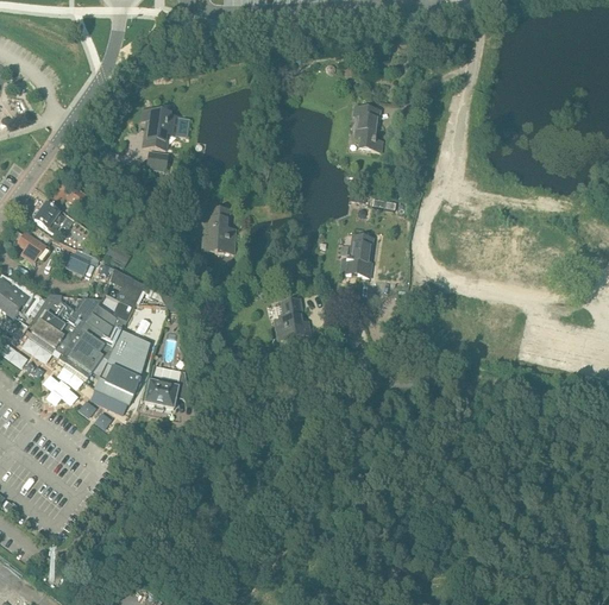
[(282,54),(265,51),(264,63),(281,65),(282,54)]
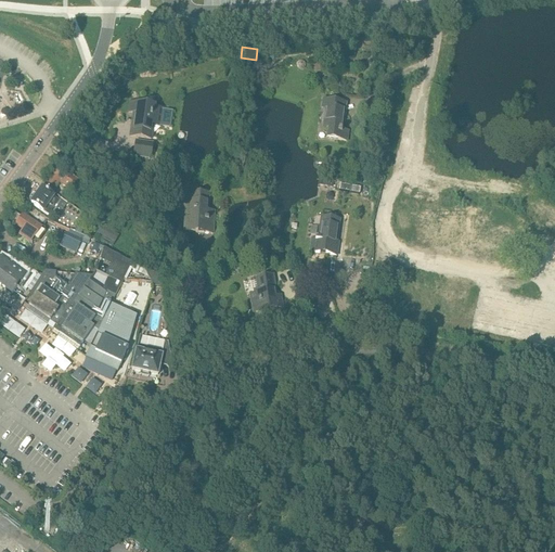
[(305,59),(304,59),(304,58),(302,58),(301,58),(300,58),(299,58),(298,58),(298,59),(297,59),(297,60),(296,61),(296,62),(296,63),(296,64),(297,64),(297,65),(298,66),(299,66),(299,67),(300,67),(301,67),(302,66),(304,66),(305,65),(305,64),(306,64),(306,63),(306,62),(306,61),(306,60),(305,60),(305,59)]
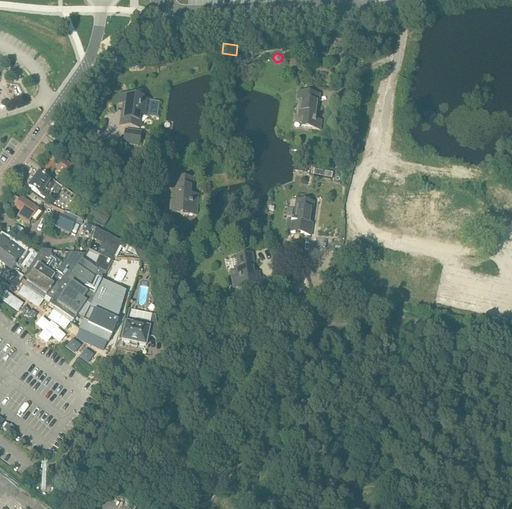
[(316,117),(319,92),(299,91),(298,98),(300,98),(298,117),(304,117),(303,124),(312,125),(312,126),(320,127),(321,118),(316,117)]
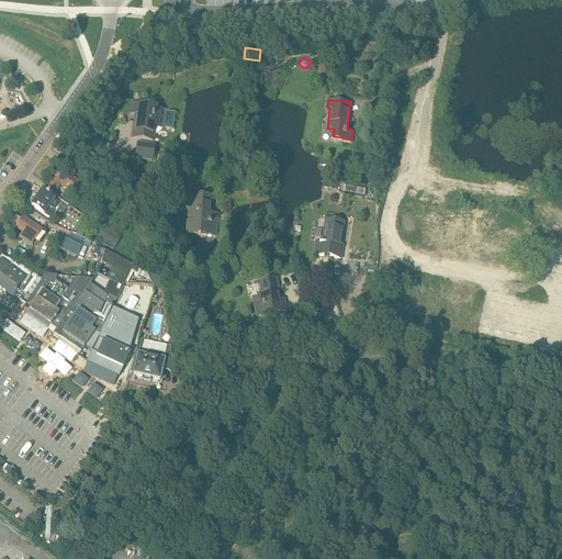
[(132,134),(132,135),(155,138),(156,131),(153,130),(154,123),(172,126),(175,109),(166,109),(166,108),(148,105),(149,102),(132,101),(131,111),(137,111),(134,134),(132,134)]
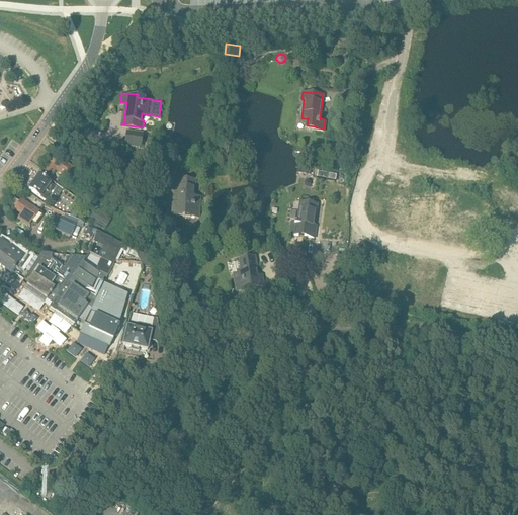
[(128,130),(126,143),(142,145),(144,131),(128,130)]
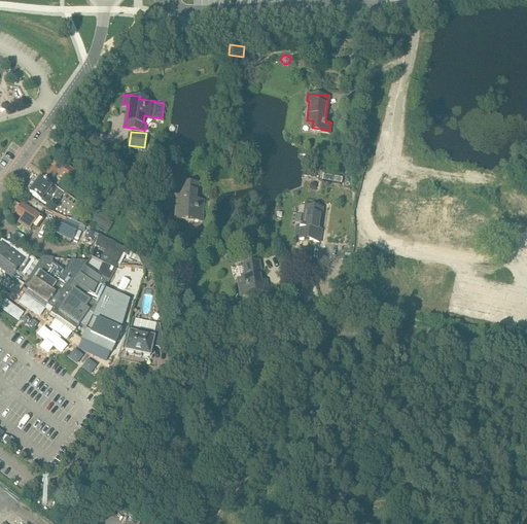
[(70,134),(65,141),(70,145),(75,137),(70,134)]
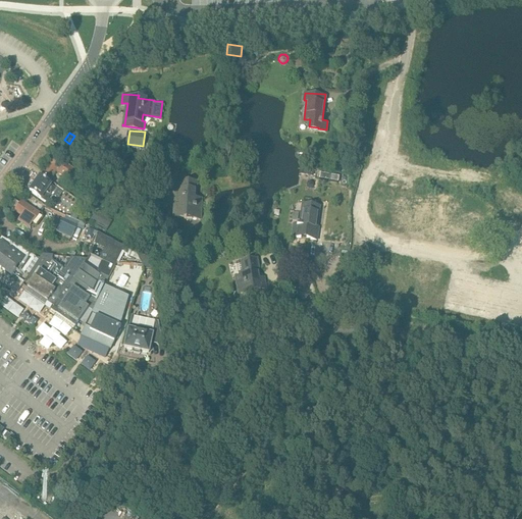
[(76,168),(63,159),(55,153),(48,163),(43,171),(51,177),(56,169),(68,178),(76,168)]
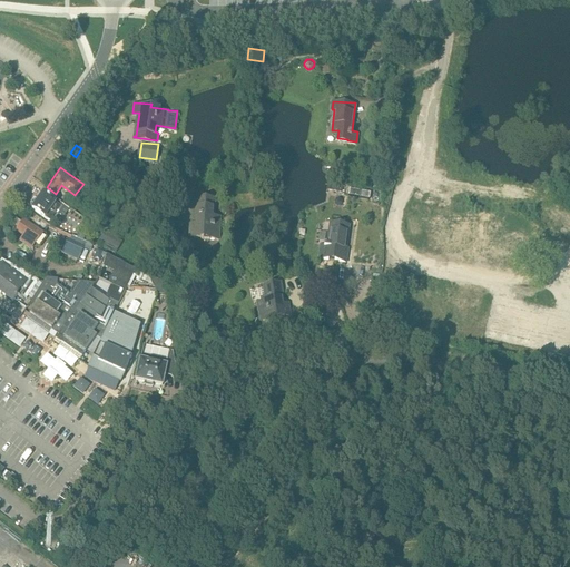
[(97,178),(89,189),(100,196),(105,189),(104,188),(106,185),(100,182),(101,181),(97,178)]
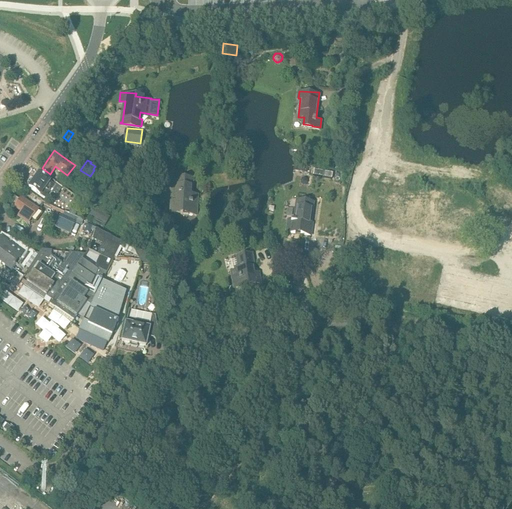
[(54,182),(39,171),(34,177),(33,176),(30,177),(28,180),(28,183),(30,184),(29,185),(45,196),(52,185),(54,182)]
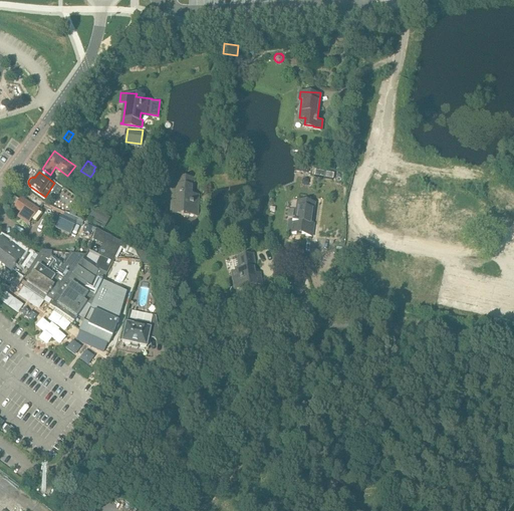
[(194,193),(194,177),(178,176),(176,201),(172,201),(172,212),(199,213),(200,193),(194,193)]
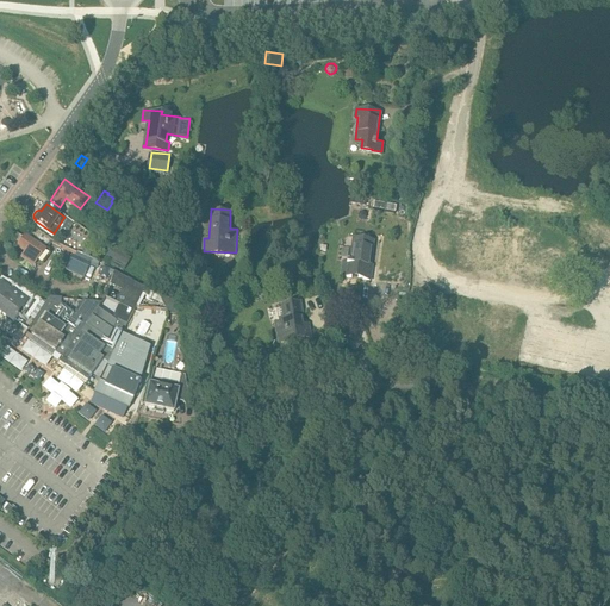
[(45,247),(35,239),(25,232),(17,244),(25,250),(22,256),(33,264),(45,247)]
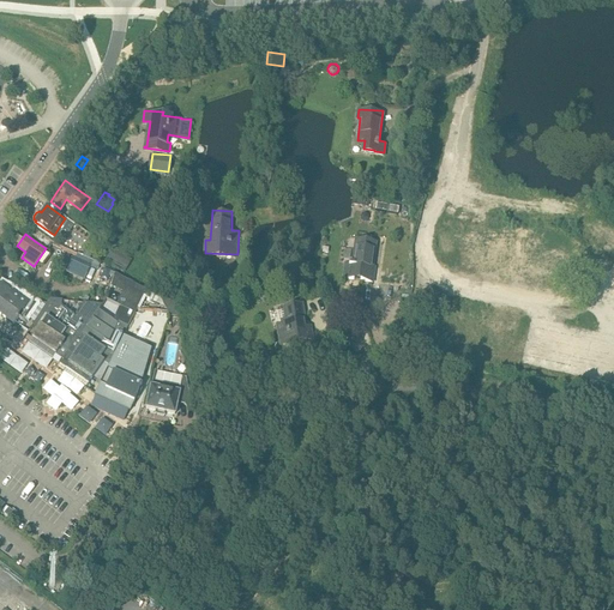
[(373,264),(375,240),(355,236),(351,261),(344,260),(342,275),(373,279),(374,265),(373,264)]
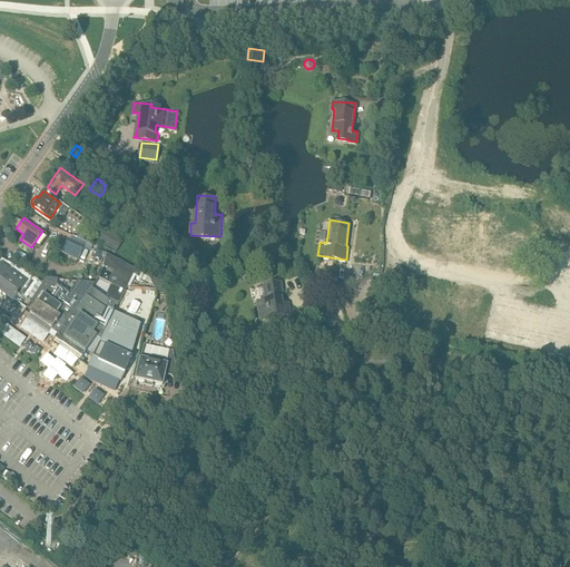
[(120,230),(110,223),(100,237),(106,240),(104,246),(115,251),(121,238),(116,236),(120,230)]
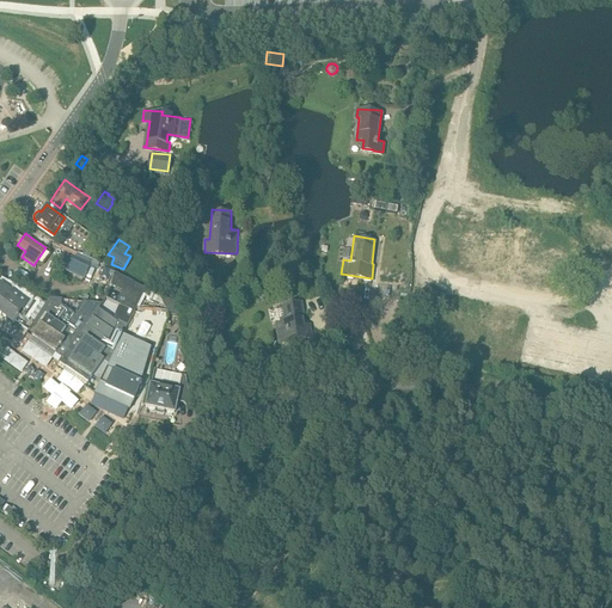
[(86,243),(83,251),(92,255),(96,247),(86,243)]
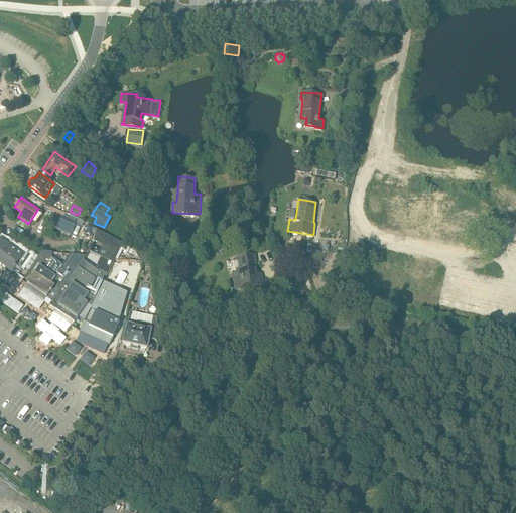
[(62,215),(60,218),(58,221),(73,228),(77,220),(62,215)]
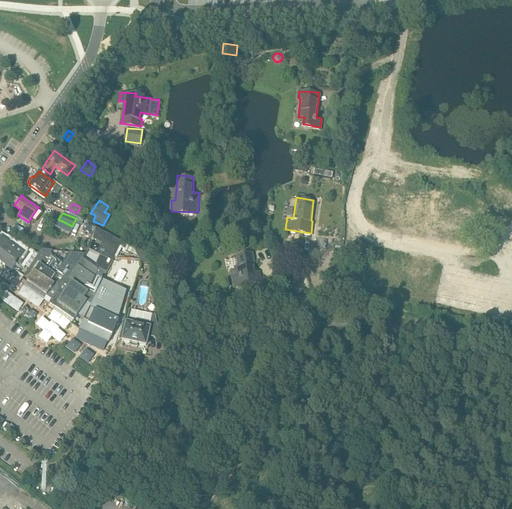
[(3,231),(0,234),(0,258),(7,249),(19,258),(17,261),(24,266),(35,250),(29,245),(3,231)]
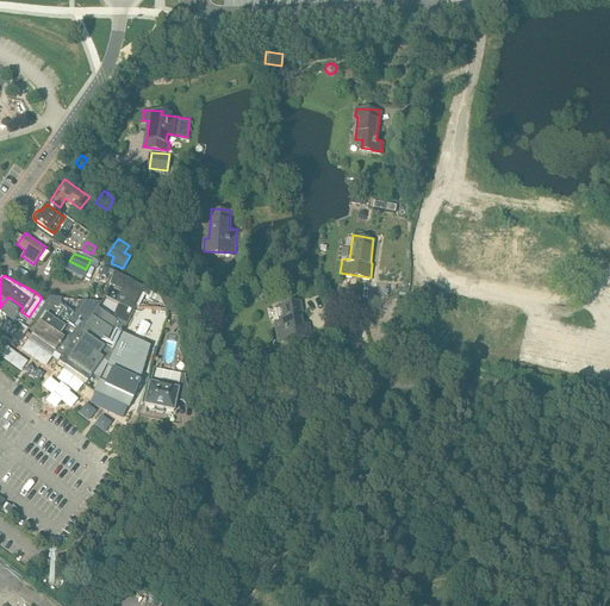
[(137,301),(141,292),(144,285),(131,279),(129,286),(123,300),(135,306),(137,301)]
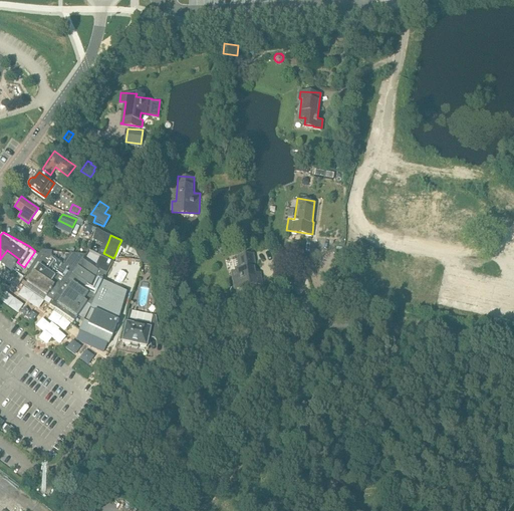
[(150,251),(135,249),(141,264),(153,263),(150,251)]
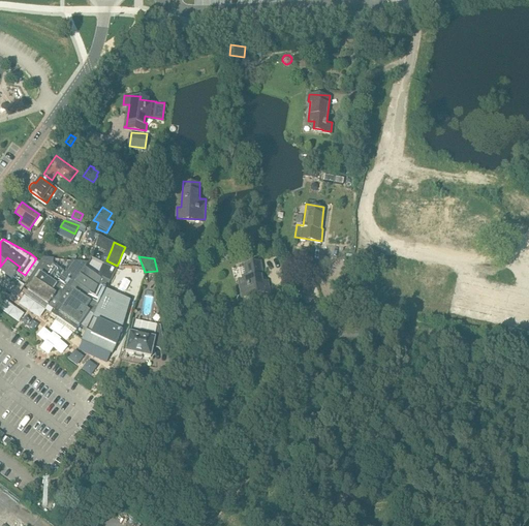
[(20,267),(7,257),(0,267),(0,269),(11,278),(18,270),(20,267)]
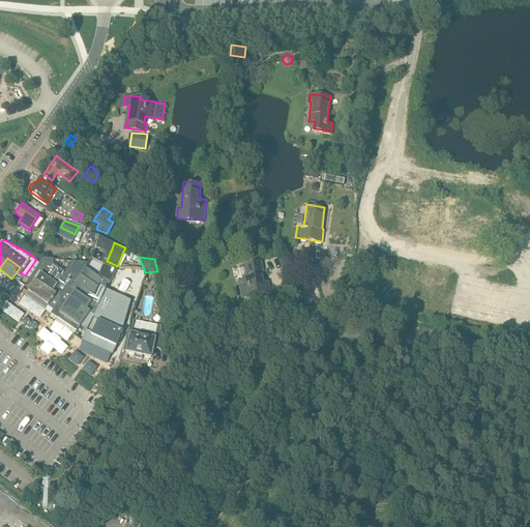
[(238,279),(241,295),(242,294),(257,291),(257,293),(270,291),(268,280),(264,281),(261,260),(244,263),(247,277),(238,279)]
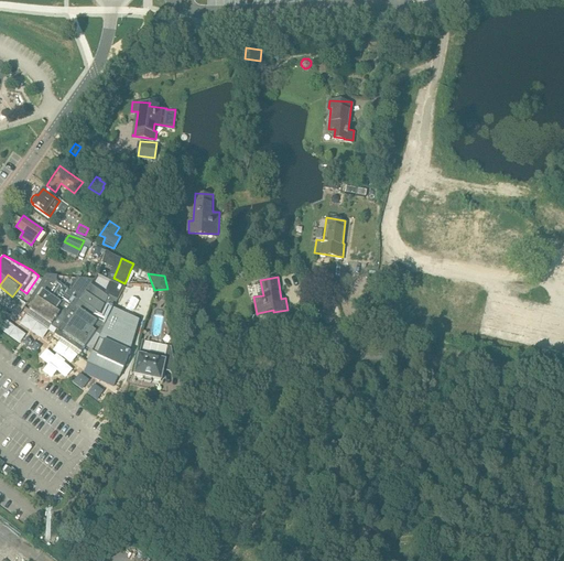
[(94,279),(78,279),(69,292),(67,290),(53,281),(53,279),(42,280),(24,305),(30,309),(28,312),(28,313),(35,319),(47,327),(51,323),(51,324),(55,319),(57,317),(62,321),(63,321),(79,299),(90,283),(94,279)]
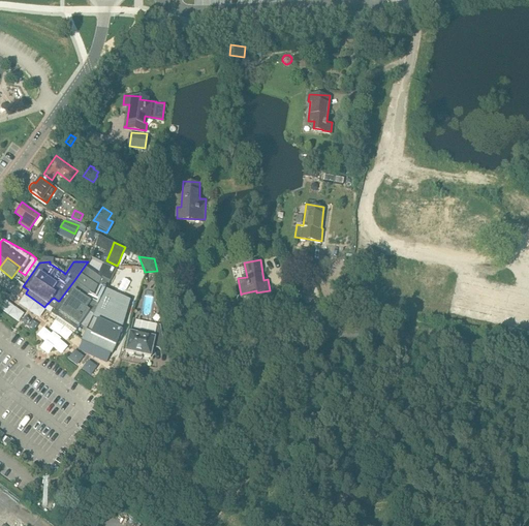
[(115,271),(116,268),(103,261),(98,274),(85,266),(74,280),(59,301),(58,301),(51,311),(49,314),(74,332),(76,329),(90,310),(93,313),(101,297),(115,271)]
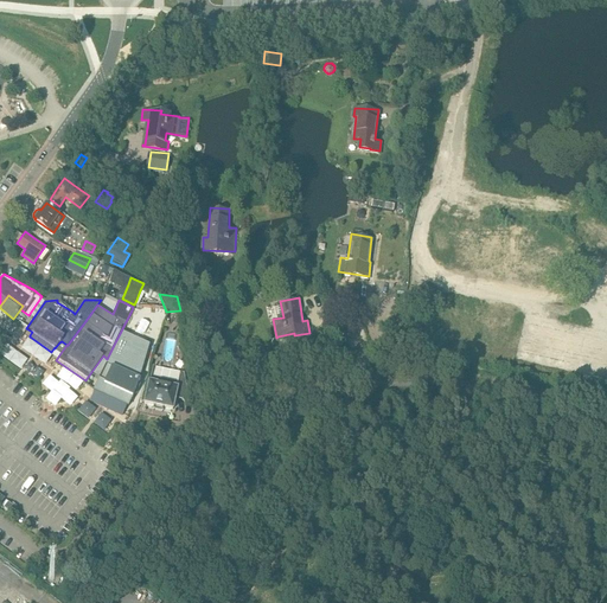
[(120,361),(133,334),(141,315),(132,310),(116,340),(107,359),(94,387),(128,404),(140,378),(142,372),(120,361)]
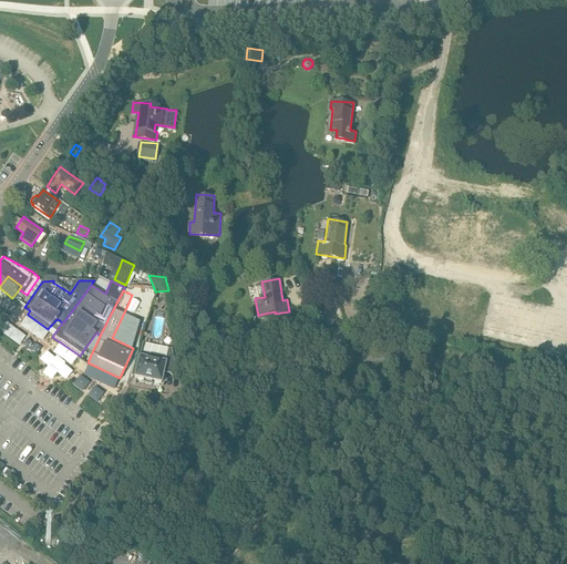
[(350,298),(343,300),(348,317),(356,315),(350,298)]
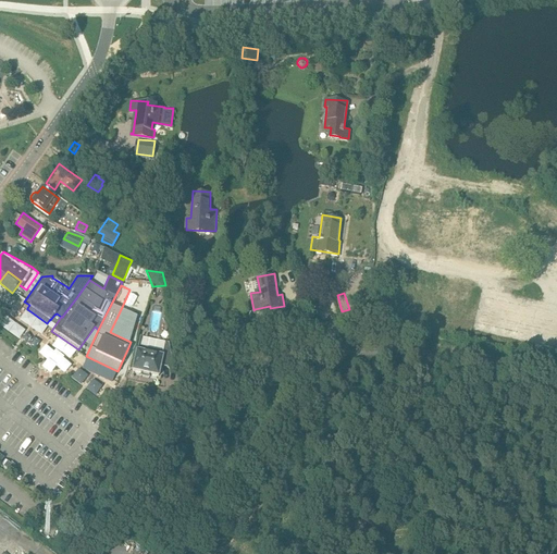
[(163,349),(139,344),(141,335),(140,335),(133,369),(159,374),(161,364),(172,367),(173,362),(169,341),(165,340),(163,349)]
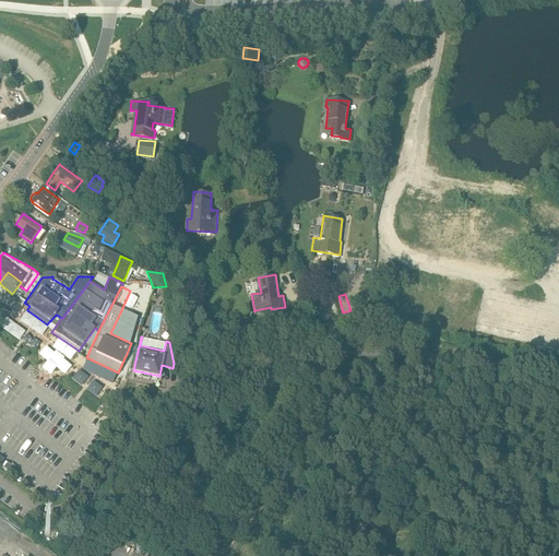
[(50,358),(55,350),(46,345),(42,354),(50,358)]
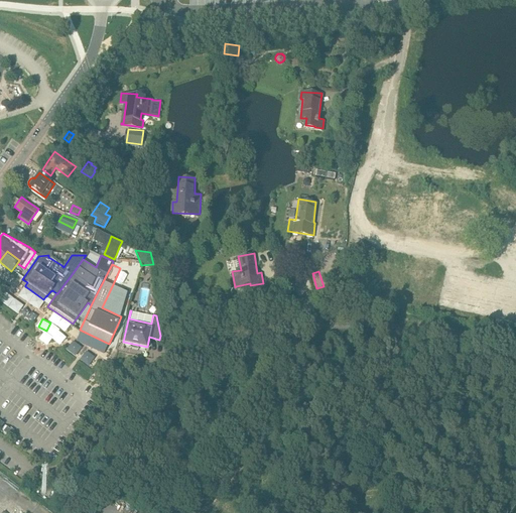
[(80,359),(91,364),(96,354),(85,349),(80,359)]
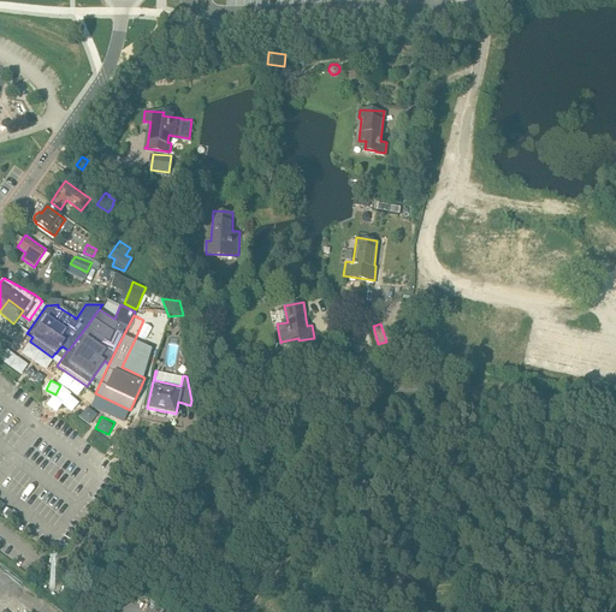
[(18,515),(9,507),(4,514),(13,521),(18,515)]
